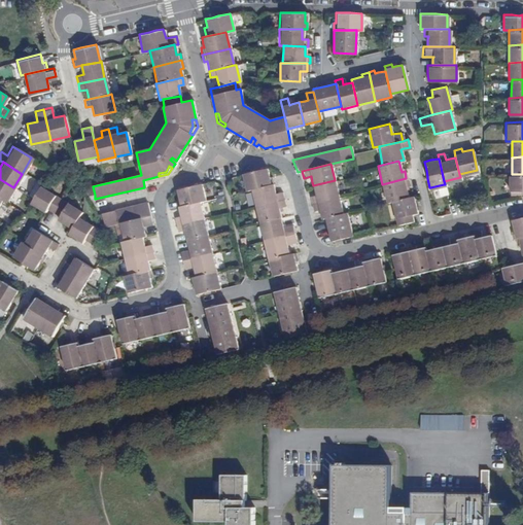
[(245,189),(251,188),(272,183),(270,175),(267,176),(266,168),(258,170),(251,171),(241,173),(245,189)]
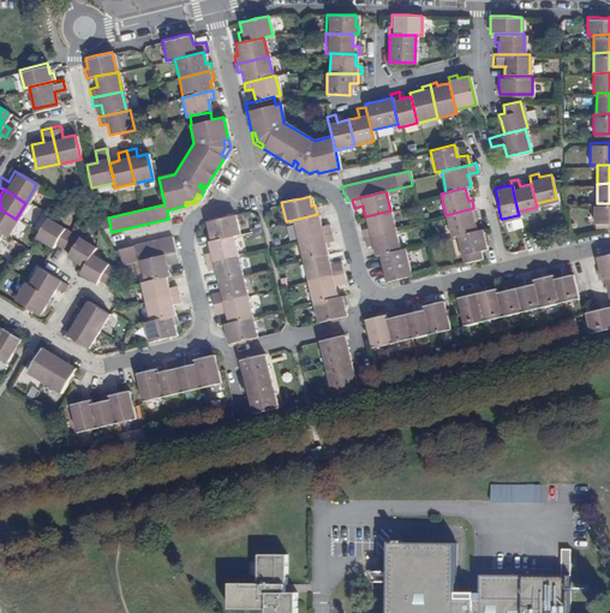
[(609,203),(597,203),(594,203),(594,221),(602,221),(603,221),(609,221),(609,203)]
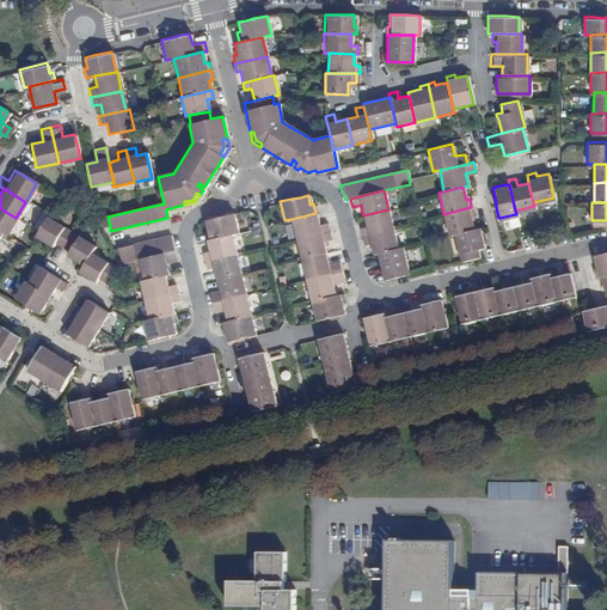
[(448,235),(454,233),(473,229),(471,221),(470,217),(473,215),(471,207),(443,214),(448,235)]
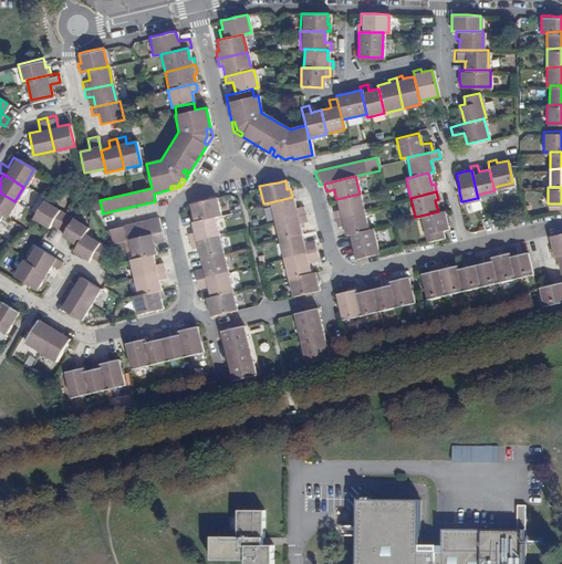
[(0,215),(4,217),(14,201),(0,192),(0,215)]
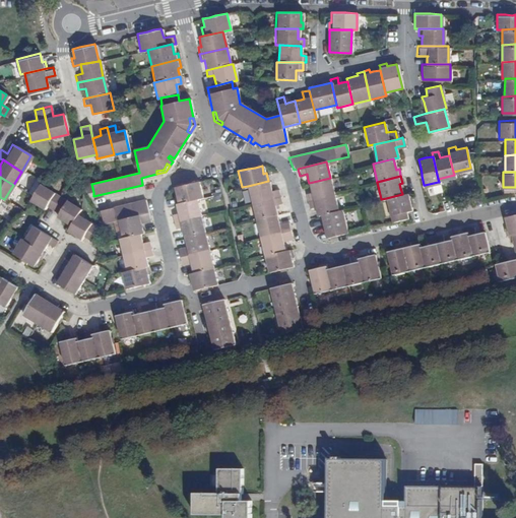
[(307,201),(333,194),(330,178),(309,183),(309,186),(311,192),(305,194),(307,201)]
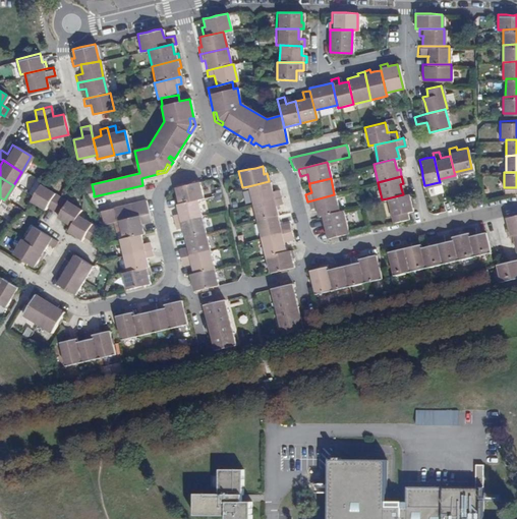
[(175,204),(194,198),(202,197),(198,181),(187,184),(181,185),(173,187),(175,194),(173,196),(175,204)]
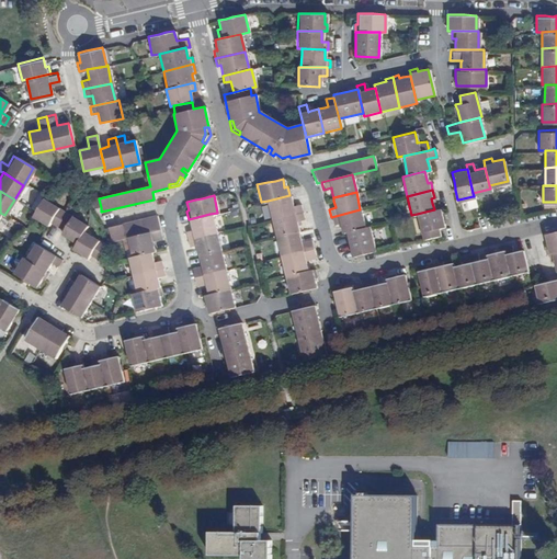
[(268,201),(271,218),(299,212),(297,203),(292,205),(290,198),(290,195),(268,201)]
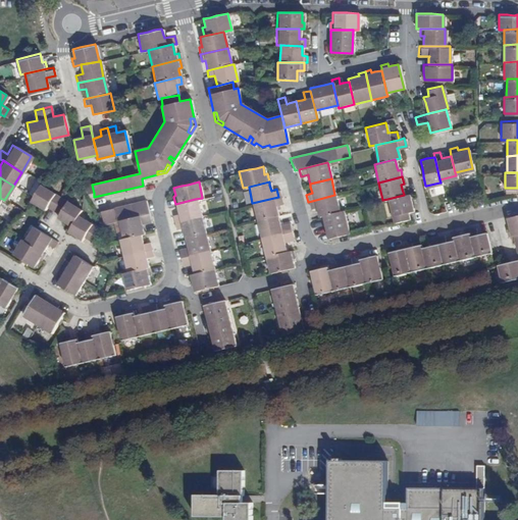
[(441,189),(439,183),(426,186),(428,192),(441,189)]
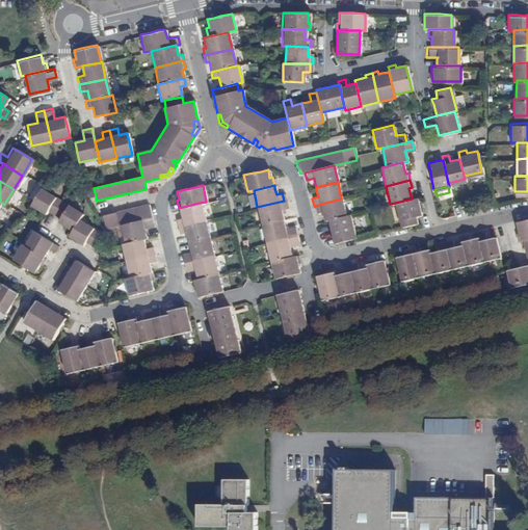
[(53,215),(61,202),(41,189),(31,205),(45,214),(46,210),(53,215)]
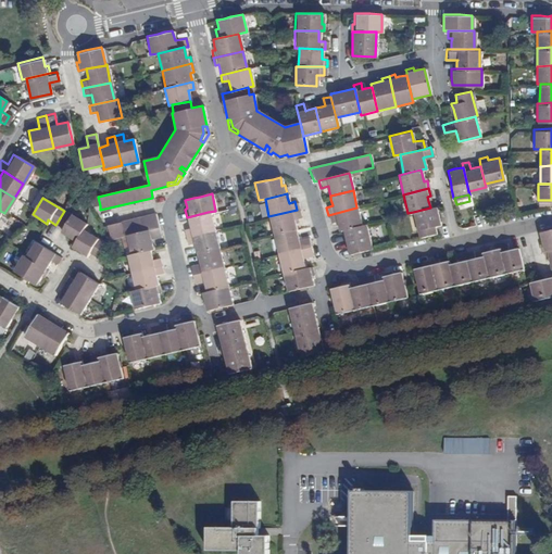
[(413,212),(418,236),(436,233),(435,226),(439,225),(437,217),(435,206),(430,208),(413,212)]
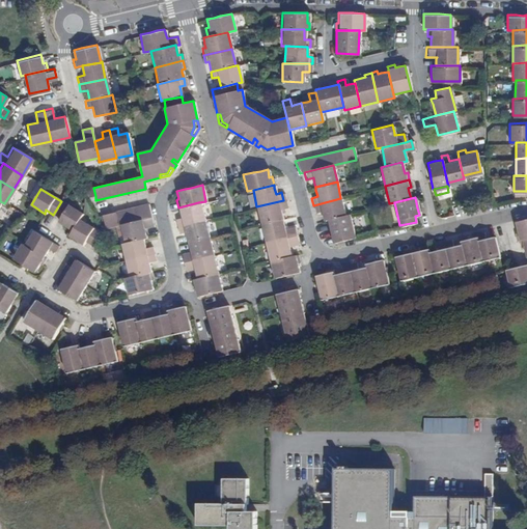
[(328,220),(344,216),(340,198),(313,205),(314,213),(321,212),(322,218),(323,221),(328,220)]
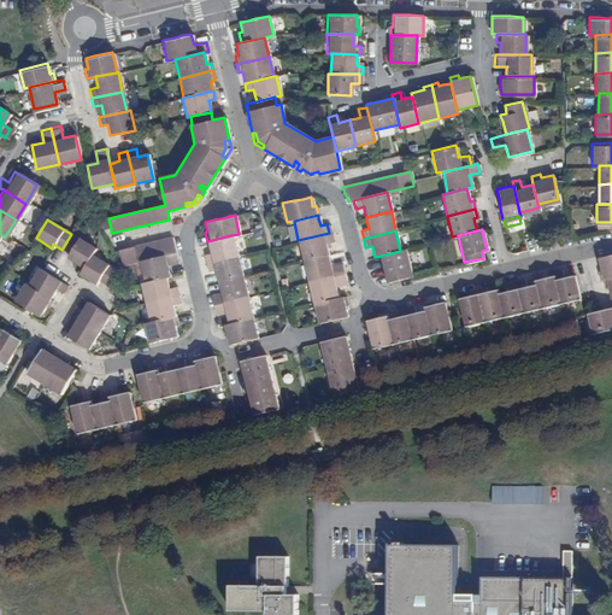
[(298,240),(302,259),(327,255),(325,251),(325,247),(324,244),(328,242),(331,241),(329,233),(298,240)]
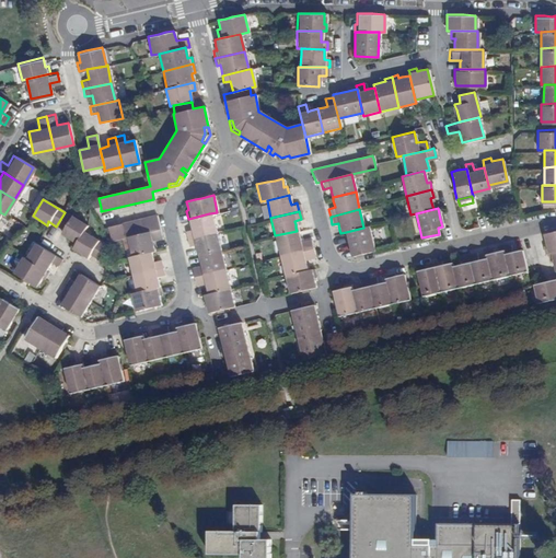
[(85,225),(65,212),(56,227),(62,230),(60,233),(76,243),(82,231),(85,225)]
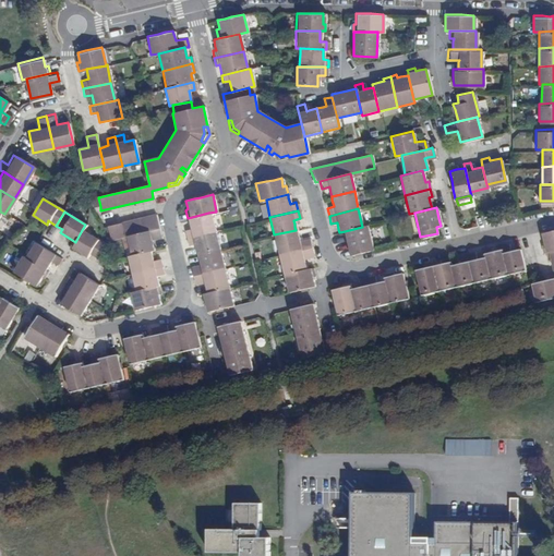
[(184,238),(213,231),(208,213),(188,218),(189,222),(190,225),(191,228),(189,229),(182,230),(184,238)]
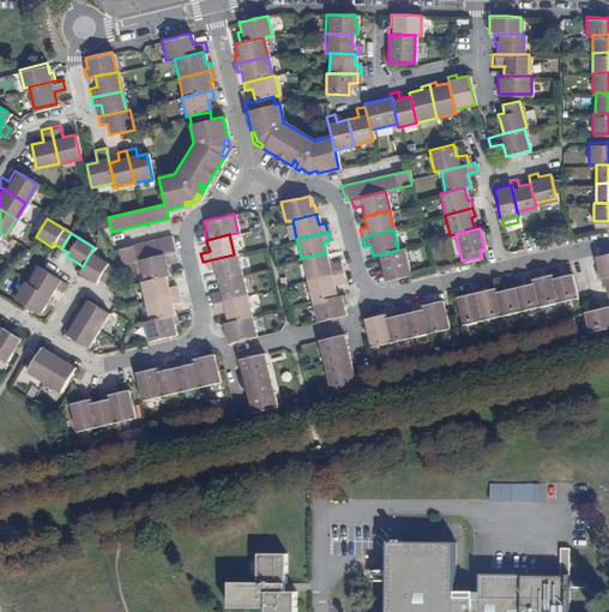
[(116,249),(120,264),(139,259),(174,251),(170,237),(116,249)]
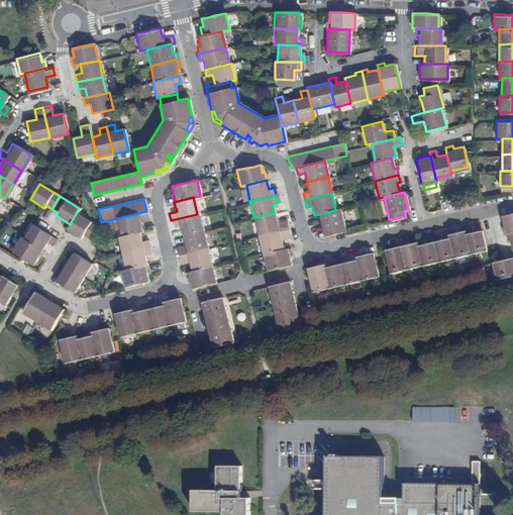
[(324,235),(344,230),(343,222),(349,221),(347,210),(339,211),(339,209),(335,210),(319,214),(321,222),(322,229),(324,235)]
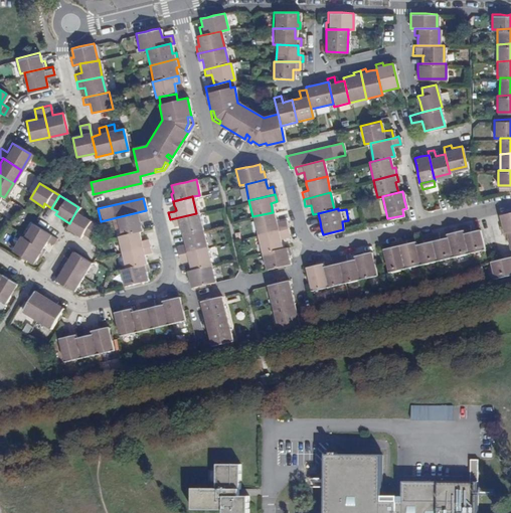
[(117,217),(121,235),(139,231),(142,230),(141,227),(140,221),(148,219),(146,210),(117,217)]
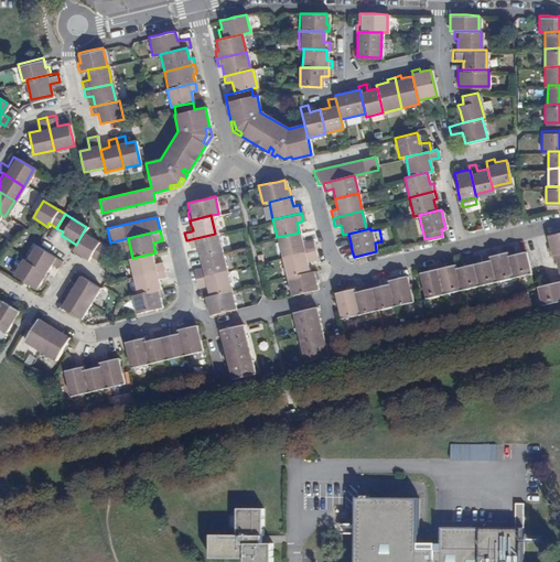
[(550,252),(559,250),(559,231),(547,235),(549,241),(549,245),(546,246),(548,254),(550,252)]
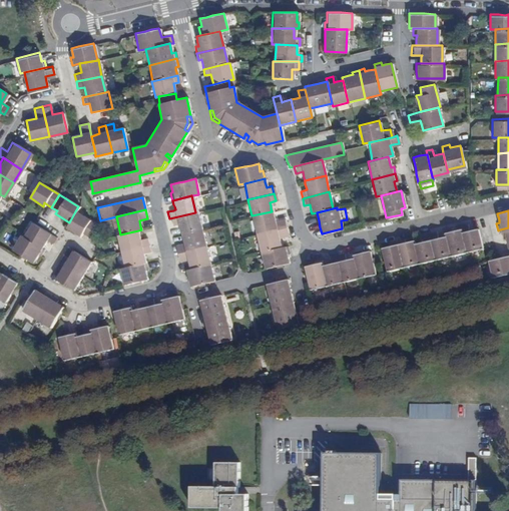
[(94,224),(75,211),(69,222),(66,226),(79,235),(81,232),(87,236),(94,224)]
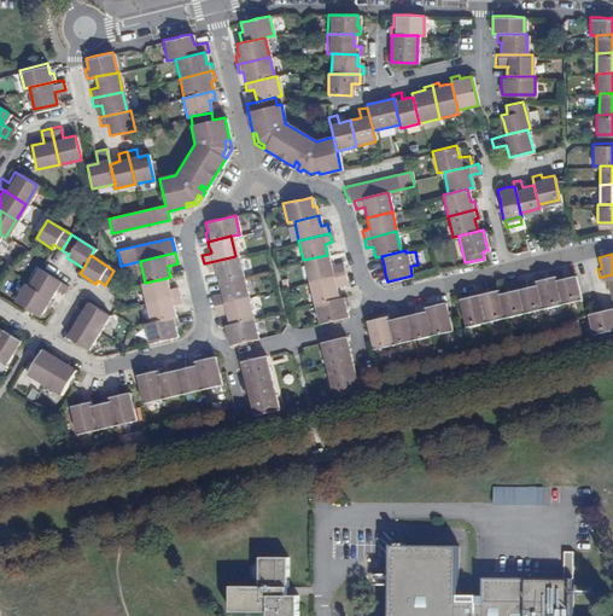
[(303,260),(308,282),(343,274),(340,265),(330,266),(328,259),(327,255),(303,260)]
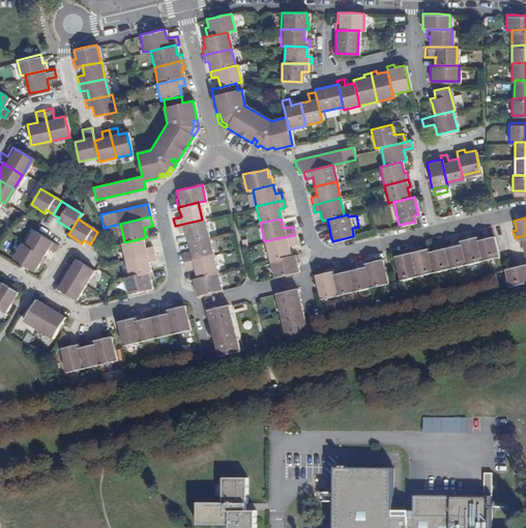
[(186,241),(206,236),(202,220),(175,226),(176,233),(183,232),(185,238),(186,241)]
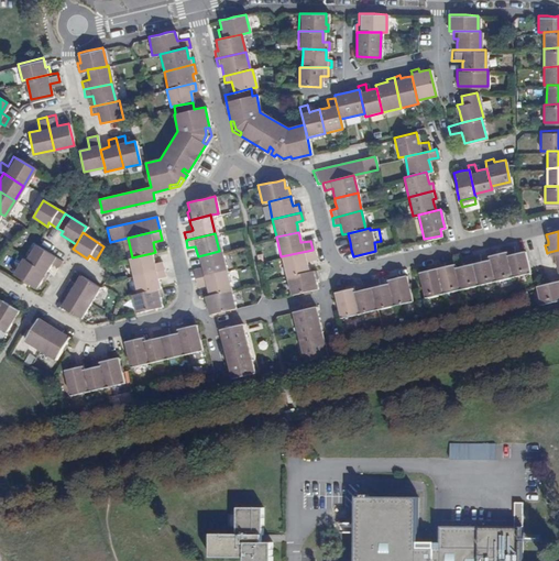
[(35,245),(25,260),(45,272),(51,263),(56,266),(59,260),(35,245)]
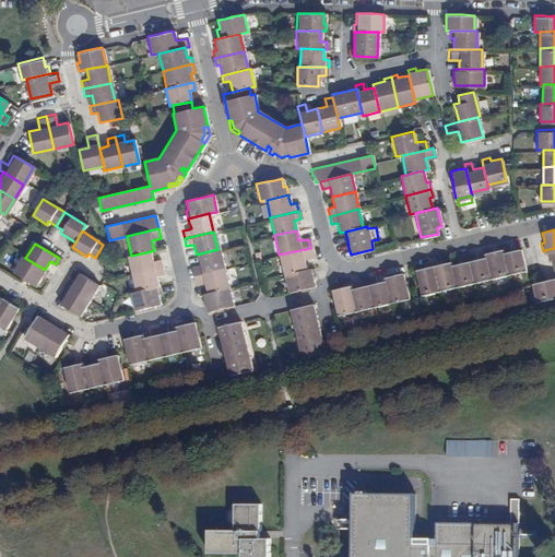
[(502,248),(507,273),(524,269),(520,247),(516,248),(510,250),(508,244),(500,245),(502,248)]
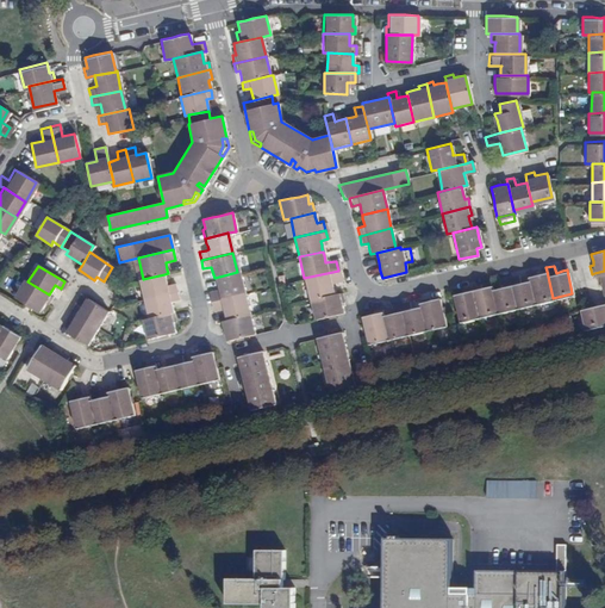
[(529,279),(534,303),(553,298),(547,271),(540,272),(536,273),(535,270),(526,272),(529,279)]
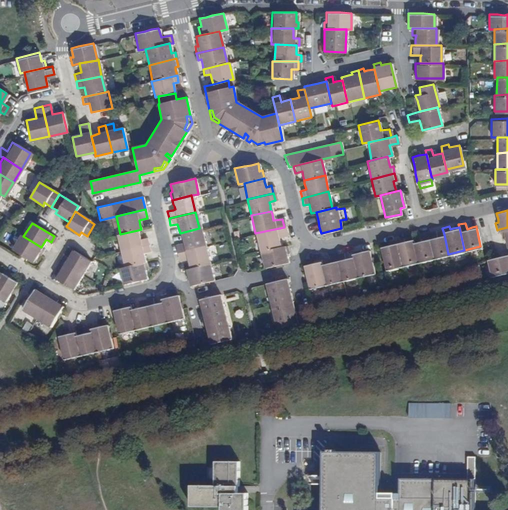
[(255,233),(259,251),(279,247),(278,243),(277,236),(285,234),(284,227),(255,233)]
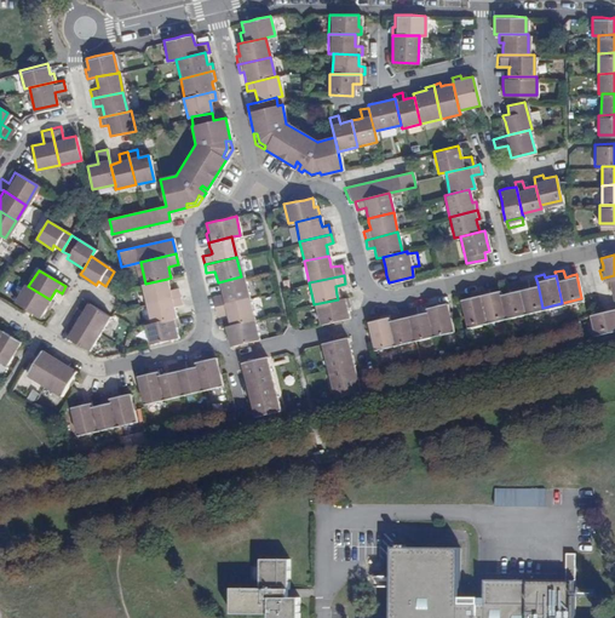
[(614,298),(614,275),(604,278),(607,289),(608,287),(610,287),(614,299),(614,298)]
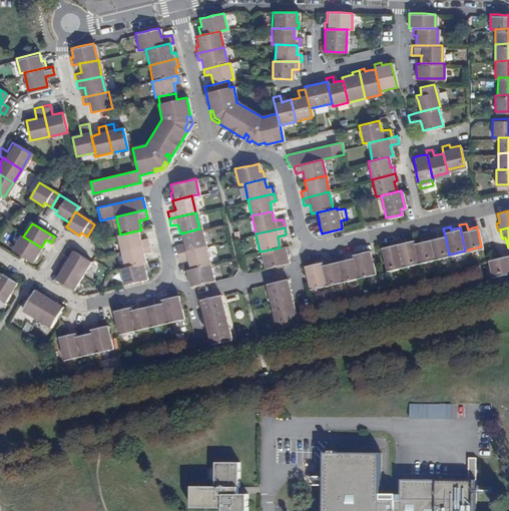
[(175,253),(203,246),(199,228),(180,233),(181,236),(182,242),(173,245),(175,253)]
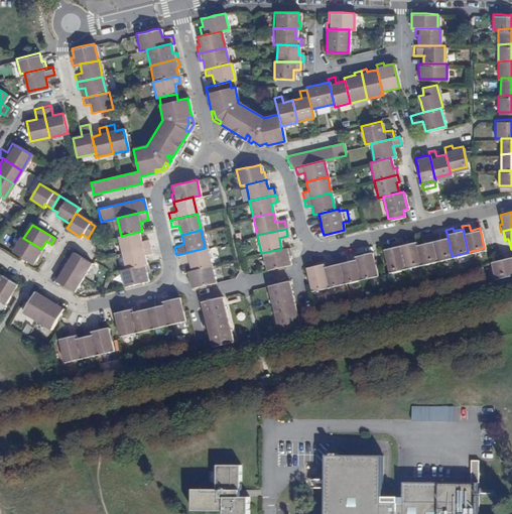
[(118,237),(122,253),(147,247),(146,240),(141,241),(140,235),(139,232),(121,236),(118,237)]
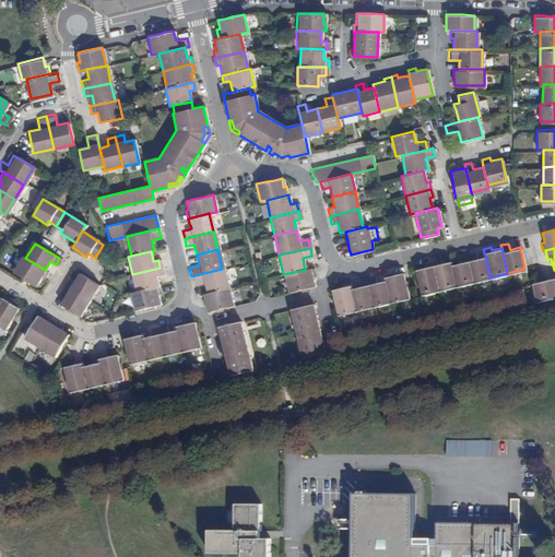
[(467,253),(473,282),(489,277),(485,256),(481,257),(475,258),(474,255),(473,251),(467,253)]
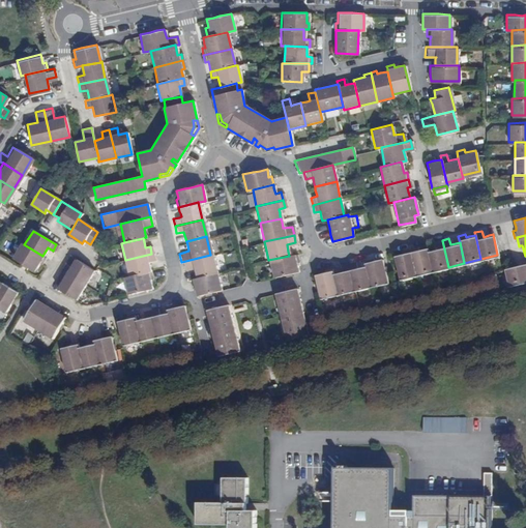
[(427,251),(432,271),(448,267),(442,240),(435,242),(436,244),(437,247),(431,250),(427,251)]
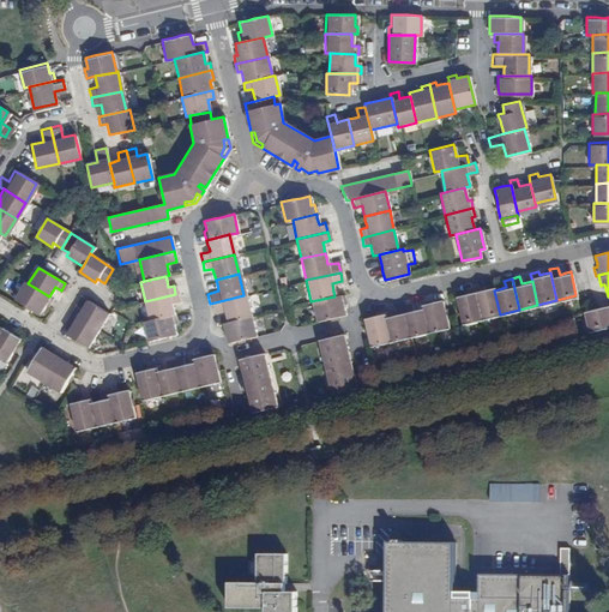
[(49,297),(28,283),(24,281),(13,299),(25,305),(30,309),(38,313),(44,304),(46,306),(52,298),(49,297)]
